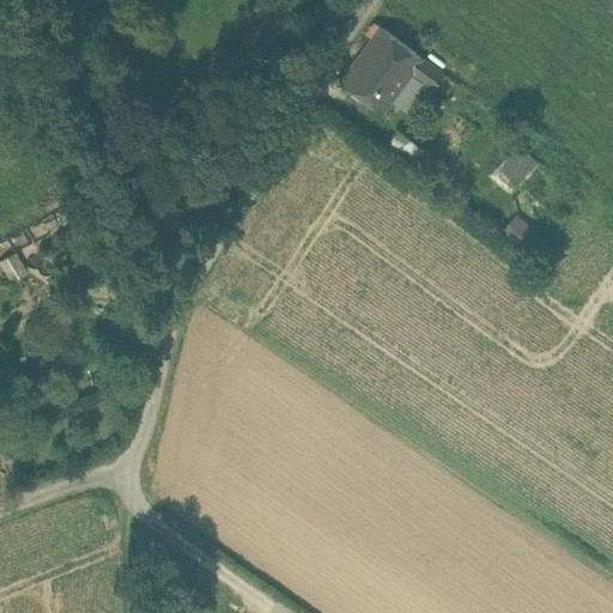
[(380,25),(340,79),(383,111),(392,99),(412,72),(423,58),(380,25)]
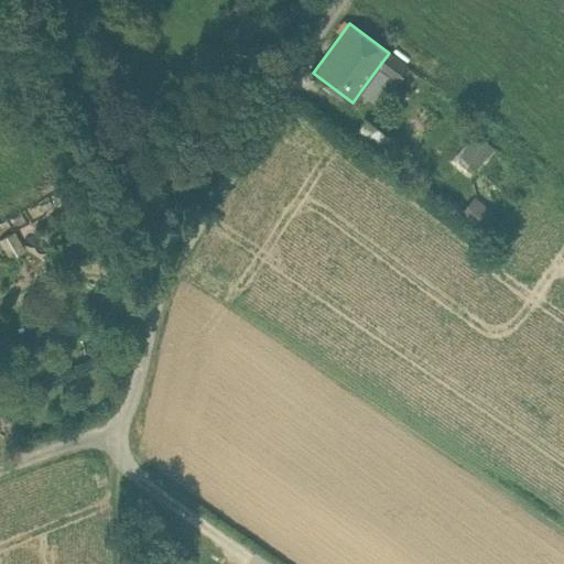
[(389,53),(379,66),(391,76),(397,79),(407,66),(389,53)]
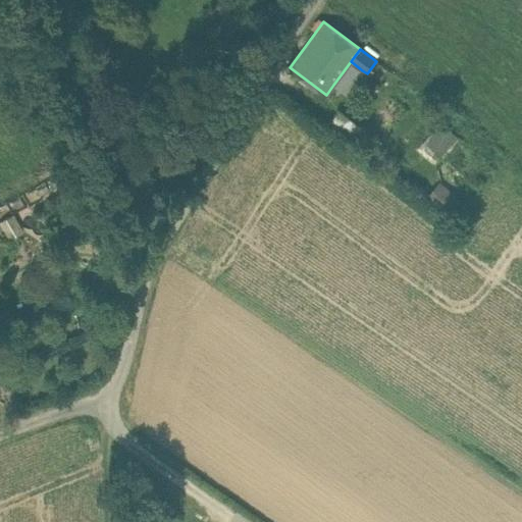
[(351,61),(333,85),(345,94),(362,70),(351,61)]
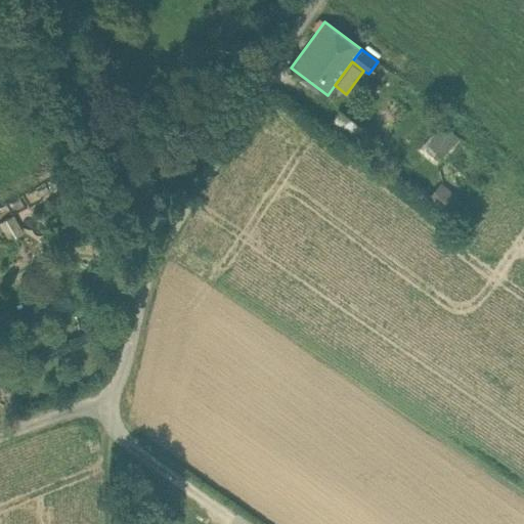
[(381,141),(340,112),(329,126),(372,158),(381,141)]
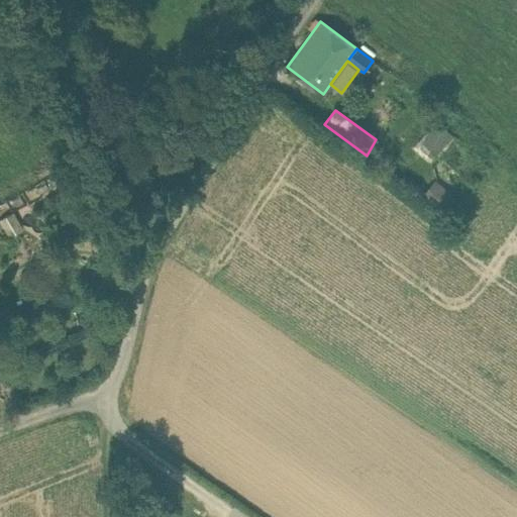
[(453,135),(435,121),(419,140),(437,156),(453,135)]
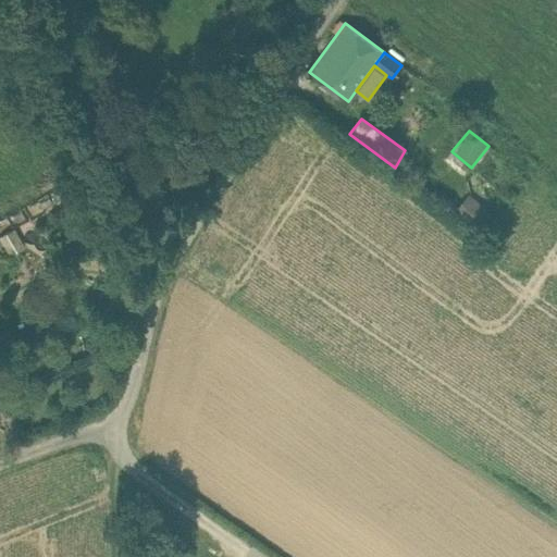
[(471,168),(452,151),(444,161),(463,177),(471,168)]
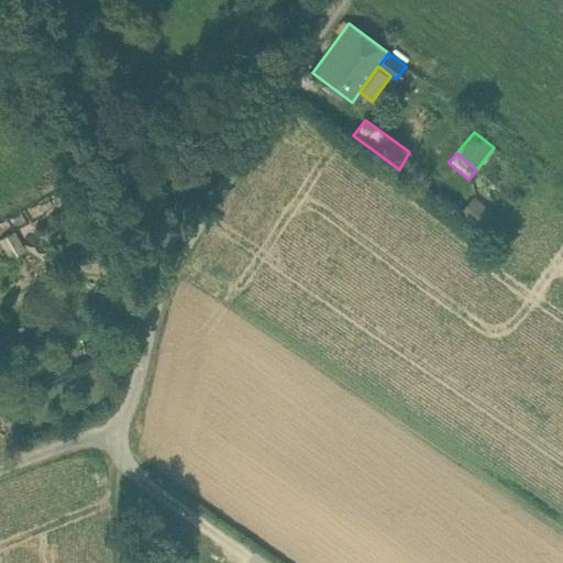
[(476,198),(461,216),(479,232),(495,213),(476,198)]
